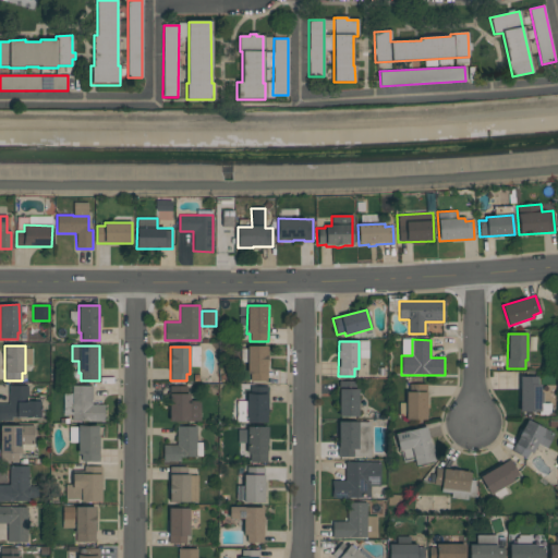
[(267,381),(251,381),(251,374),(247,374),(247,347),(267,347),(267,381)]
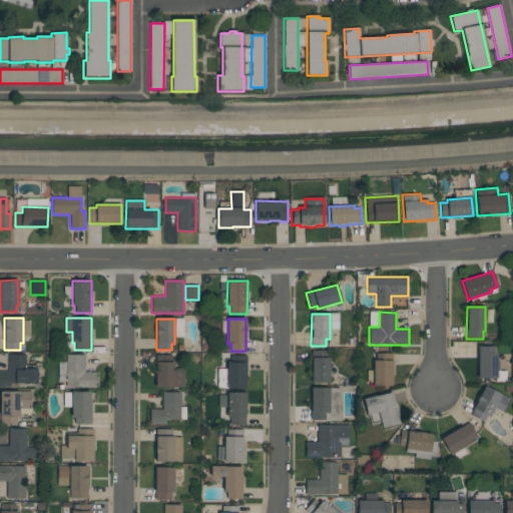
[(478,346),(494,346),(494,354),(497,354),(496,380),(477,380),(478,346)]
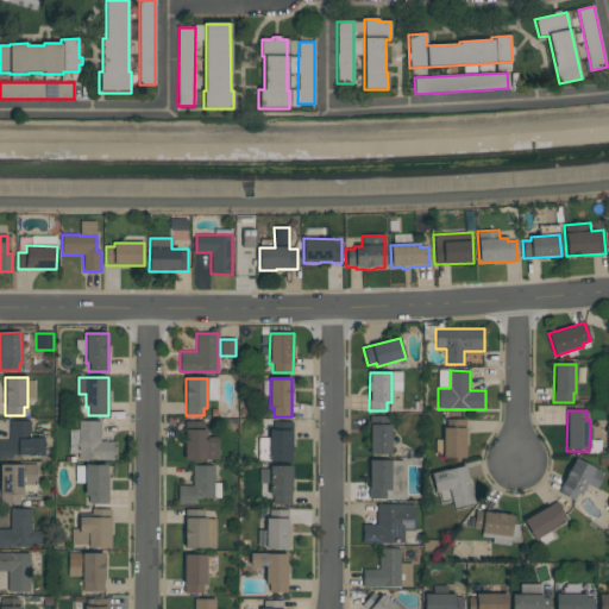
[(30,421),(30,439),(44,439),(44,456),(13,456),(13,460),(0,460),(0,440),(10,440),(10,421),(30,421)]
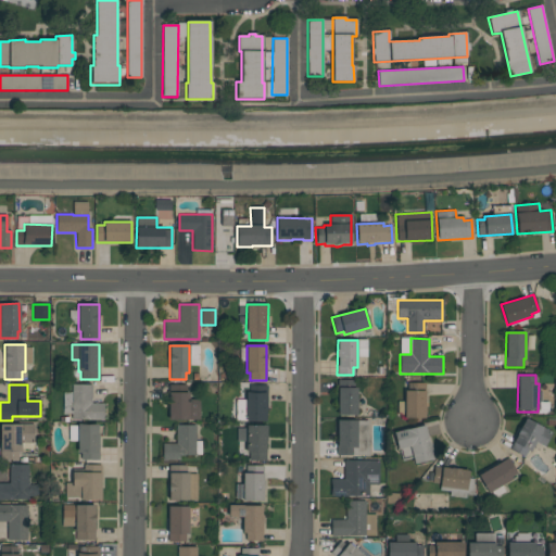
[(103,420),(71,420),(71,384),(92,384),(92,404),(103,404),(103,420)]
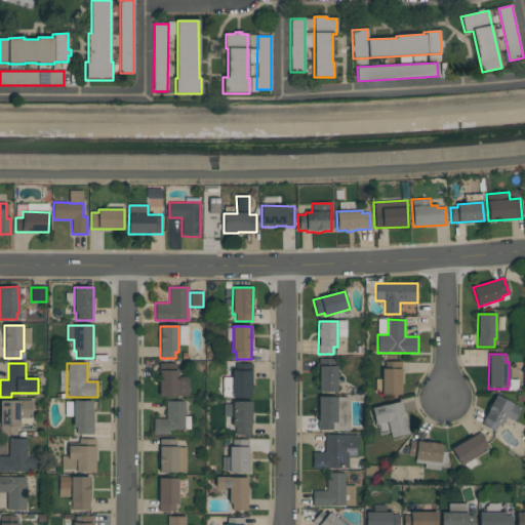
[(159,396),(160,363),(178,364),(178,377),(189,377),(189,396),(159,396)]
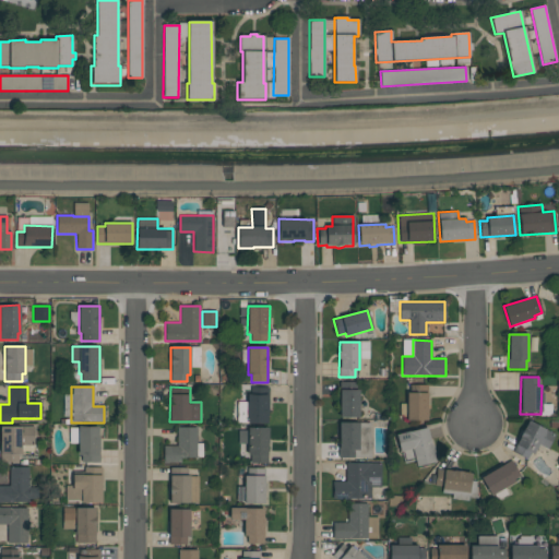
[(340,417),(340,390),(359,390),(359,417),(340,417)]
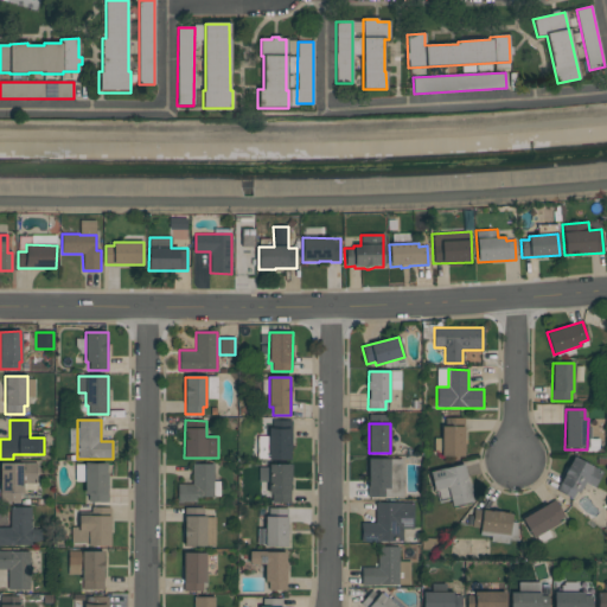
[(441,427),(464,427),(464,457),(441,457),(441,427)]
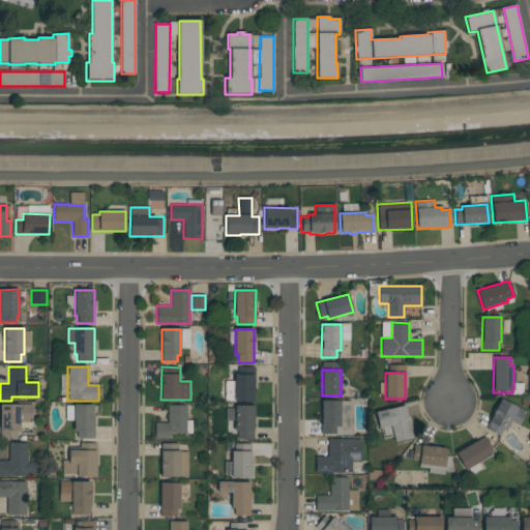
[(234,402),(234,374),(254,374),(254,402),(234,402)]
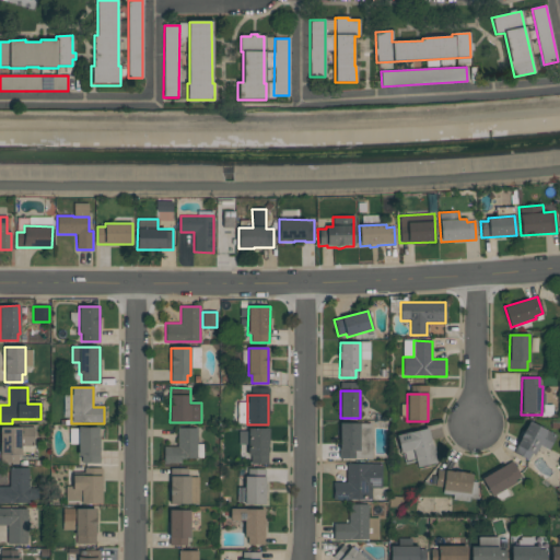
[(548,451),(538,445),(534,455),(532,454),(528,461),(512,453),(528,420),(557,434),(548,451)]
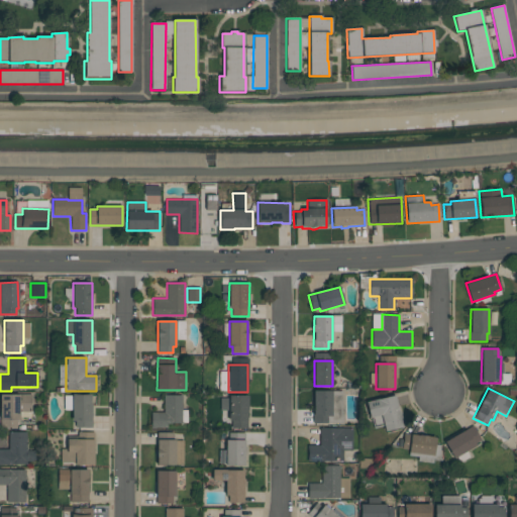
[(312,423),(313,391),(332,391),(331,416),(327,416),(327,423),(312,423)]
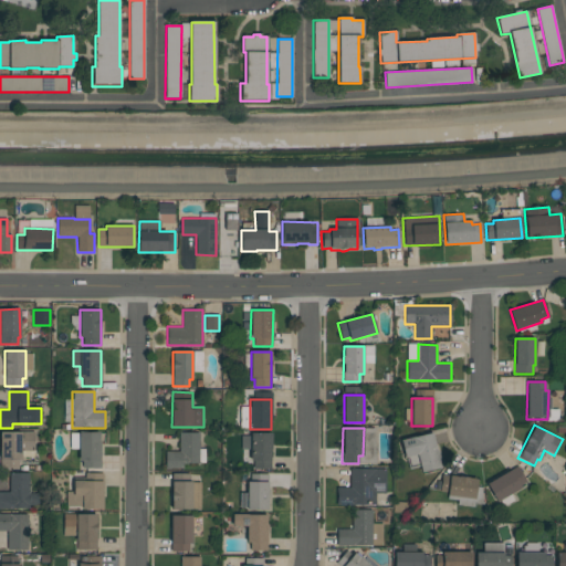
[(0,468),(0,431),(34,431),(34,451),(21,451),(21,460),(19,460),(19,468),(0,468)]
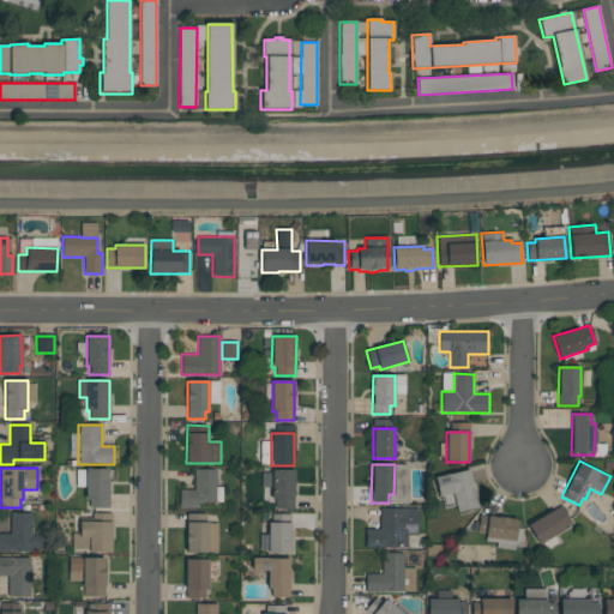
[(108,469),(108,493),(109,493),(109,507),(90,507),(90,498),(86,498),(86,469),(108,469)]
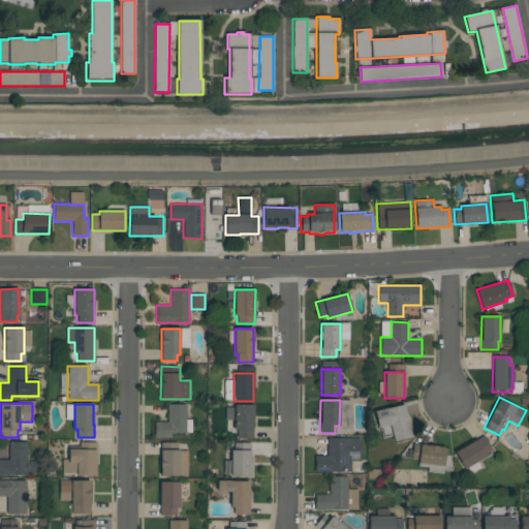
[(155,422),(167,422),(167,404),(186,404),(186,434),(170,434),(170,438),(154,438),(155,422)]
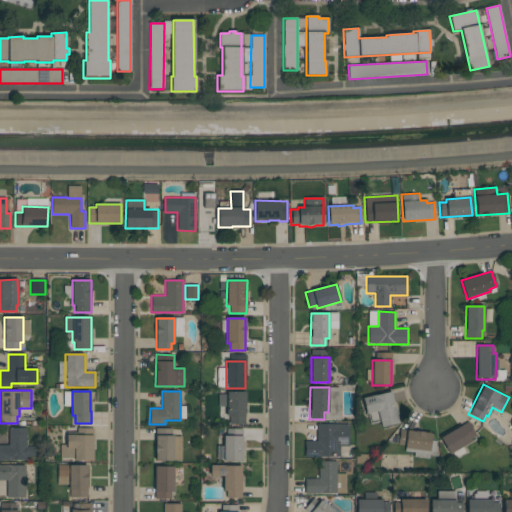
[(245,424),(229,424),(229,417),(227,417),(227,392),(245,392),(245,424)]
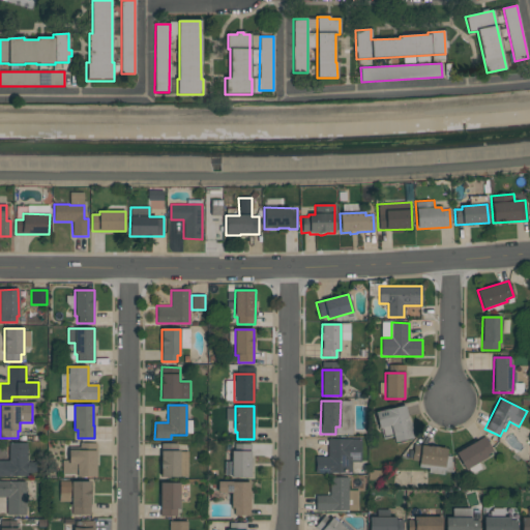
[(376,413),(404,406),(409,422),(410,422),(412,429),(410,430),(412,438),(395,442),(391,424),(380,428),(376,413)]
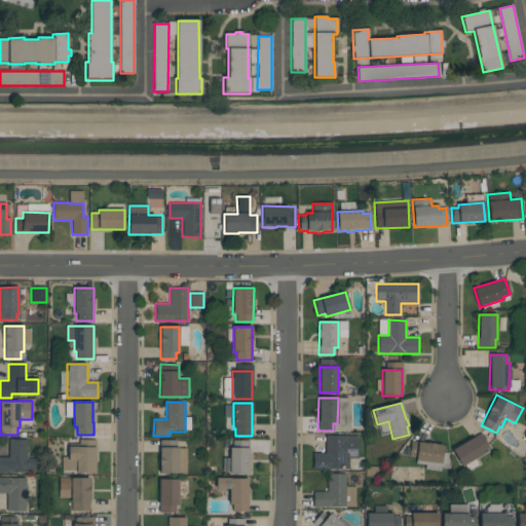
[(452,450),(480,434),(488,448),(483,451),(484,453),(462,466),(452,450)]
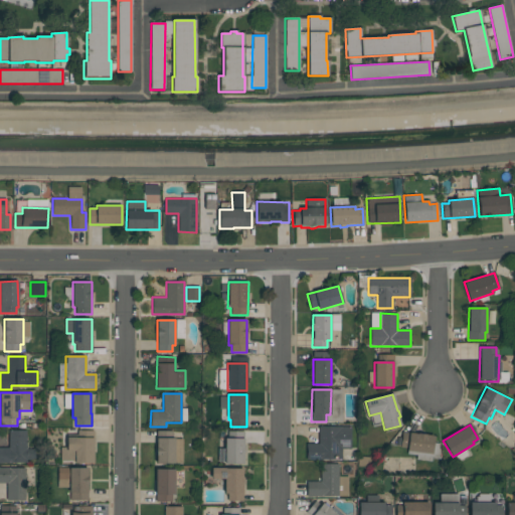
[(350,449),(341,449),(341,460),(307,460),(307,444),(318,444),(318,426),(350,426),(350,449)]
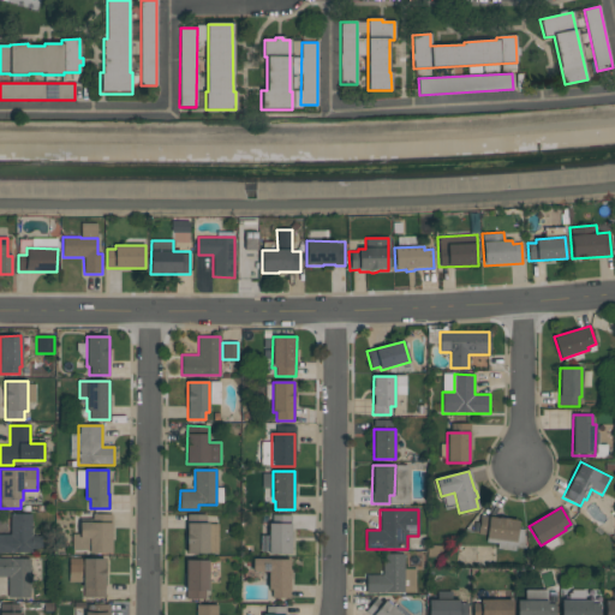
[(0,553),(0,535),(11,535),(10,514),(31,514),(31,537),(41,537),(41,549),(31,549),(31,553),(0,553)]
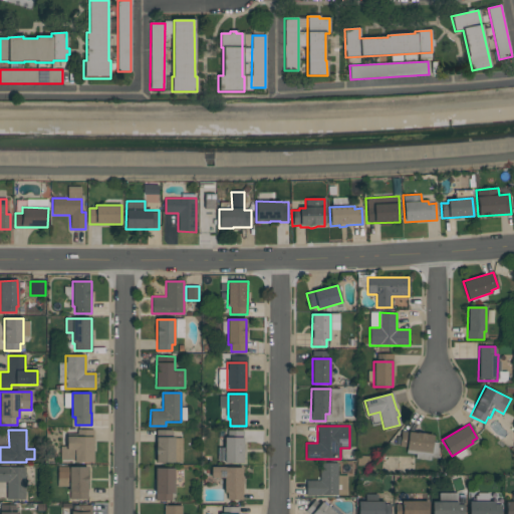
[(157,431),(165,432),(165,430),(174,431),(174,437),(175,437),(175,463),(156,463),(157,431)]
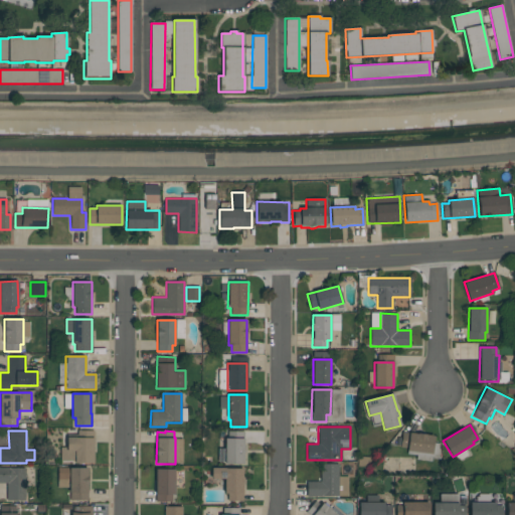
[(433,454),(407,451),(407,449),(399,448),(401,432),(435,436),(433,454)]
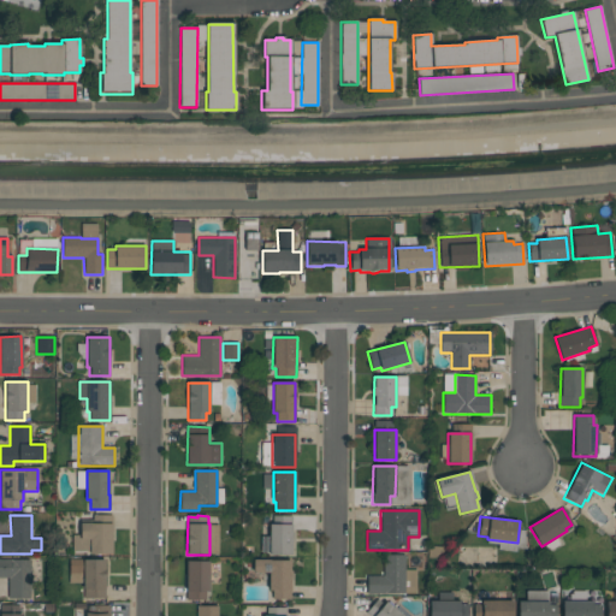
[(72,551),(72,535),(81,535),(81,523),(112,523),(112,554),(89,554),(89,551),(72,551)]
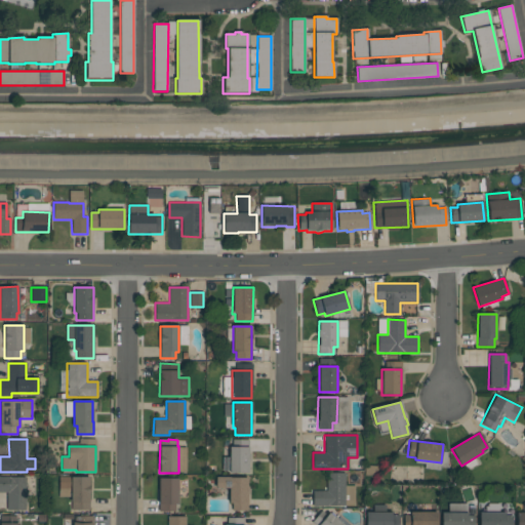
[(248,447),(248,473),(230,473),(230,447),(248,447)]
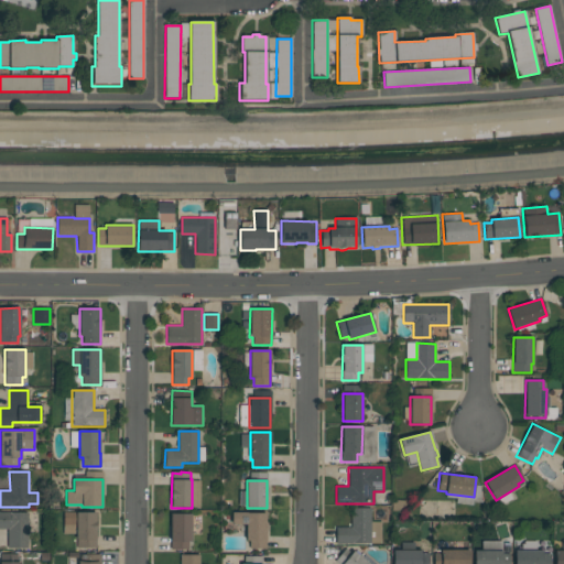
[(350,528),(350,508),(370,508),(370,543),(336,544),(336,528),(350,528)]
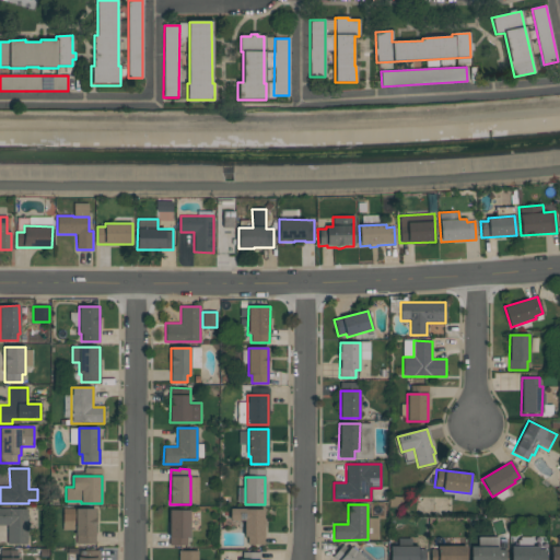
[(7,545),(7,525),(0,525),(0,509),(27,509),(27,545),(7,545)]
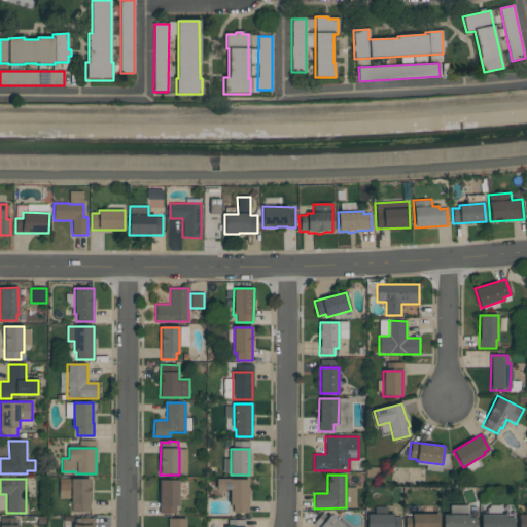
[(90,512),(71,512),(71,499),(60,498),(60,479),(90,479),(90,512)]
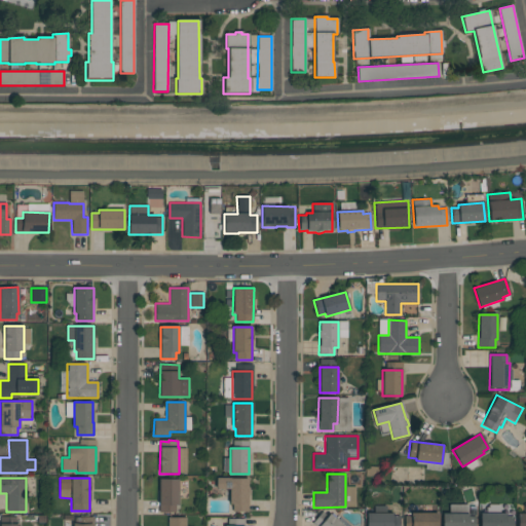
[(248,478),(248,512),(232,512),(232,504),(229,504),(229,489),(217,489),(217,478),(248,478)]
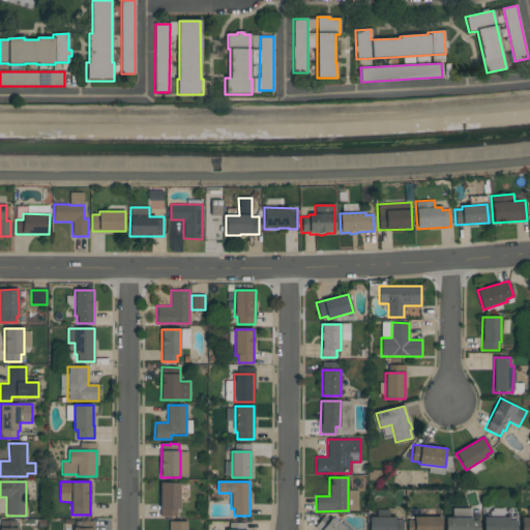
[(179,483),(179,509),(177,509),(177,517),(159,517),(159,482),(179,483)]
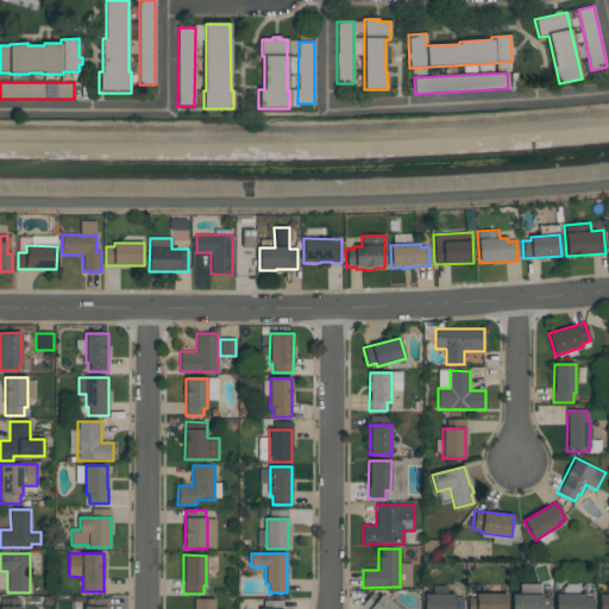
[(598,608),(608,608),(608,584),(608,595),(598,595),(598,608)]
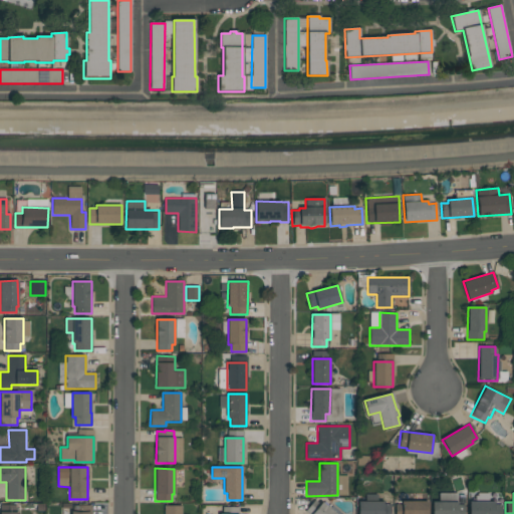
[(432,513),(433,495),(458,495),(458,505),(465,505),(465,513),(432,513)]
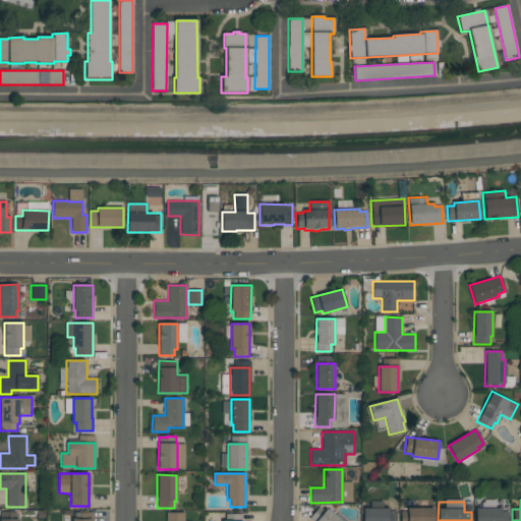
[(310,520),(308,519),(319,507),(325,512),(327,509),(341,520),(310,520)]
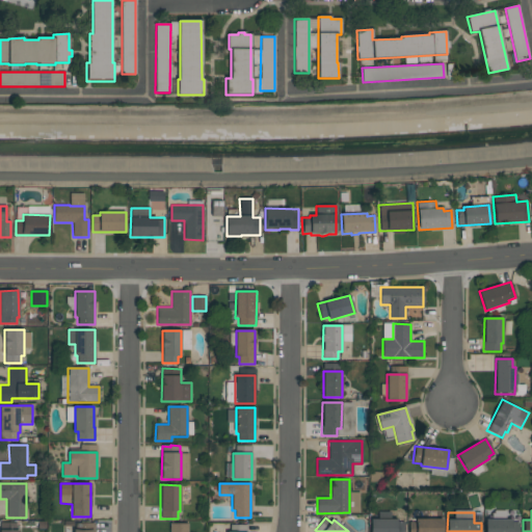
[(371,531),(371,519),(397,519),(397,523),(403,523),(403,531),(371,531)]
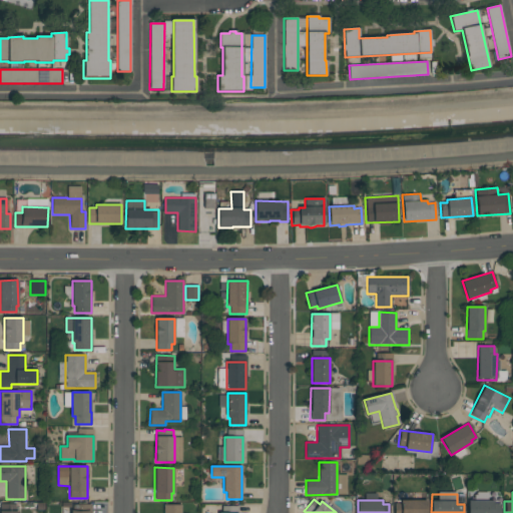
[(427,500),(427,512),(394,512),(395,504),(400,504),(400,500),(427,500)]
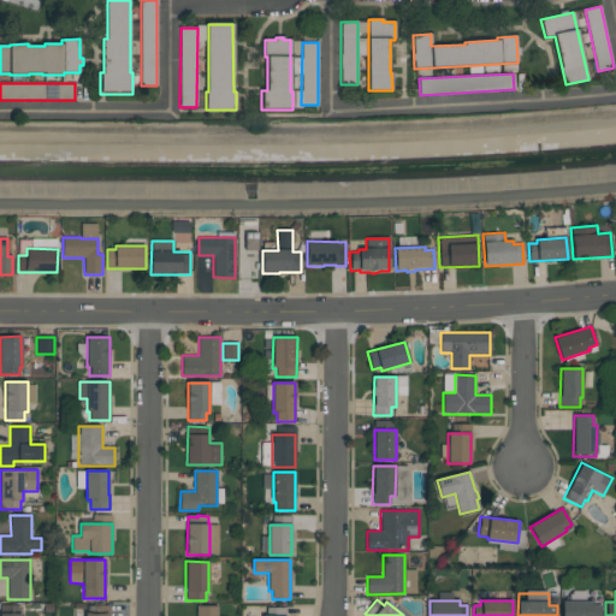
[(562,615),(563,602),(592,602),(592,604),(602,604),(602,615),(562,615)]
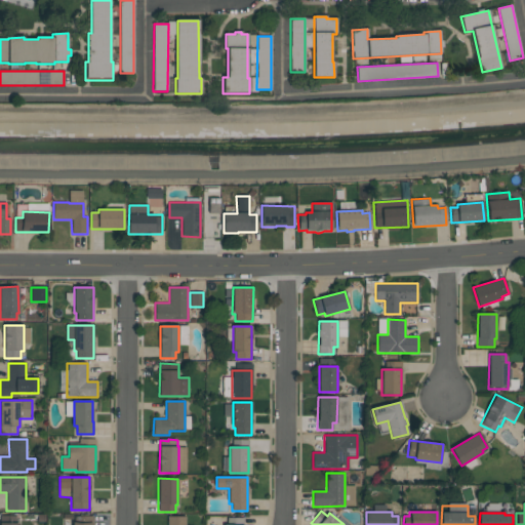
[(185,524),(186,516),(167,517),(166,524),(185,524)]
